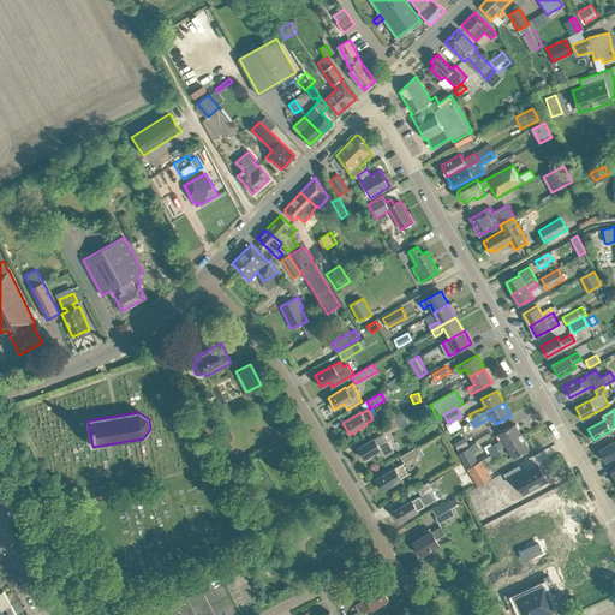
[(386,433),(405,421),(401,415),(382,427),(386,433)]
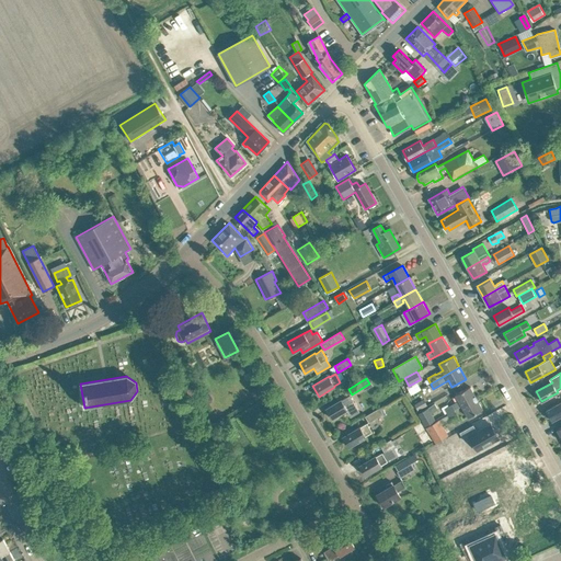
[(462,405),(477,398),(470,387),(456,395),(459,401),(445,409),(447,414),(455,410),(462,405)]
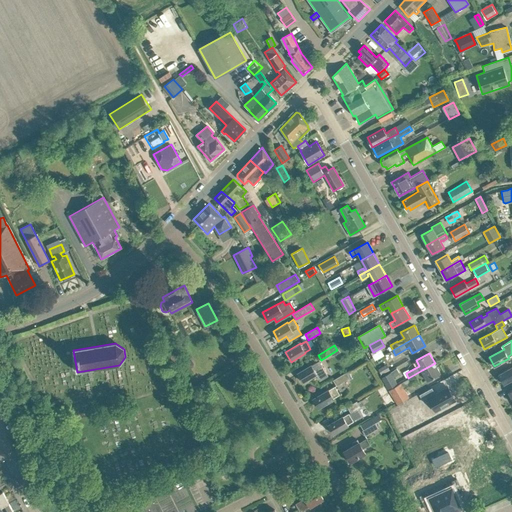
[(322,365),(318,360),(311,365),(311,364),(297,372),(303,382),(316,374),(319,380),(327,376),(322,365)]
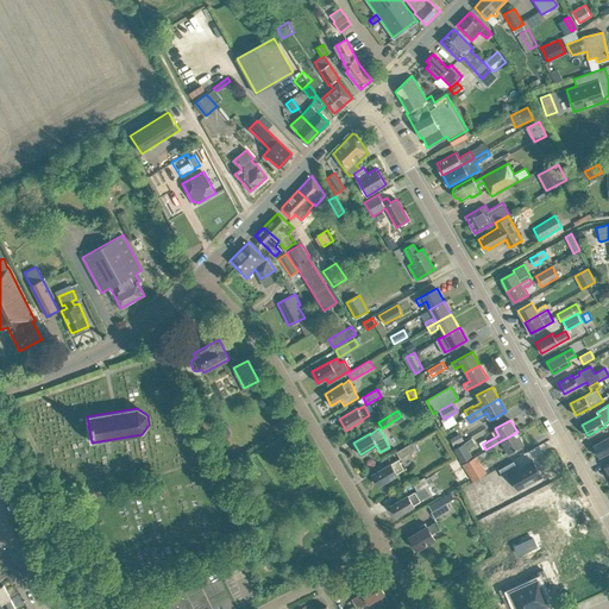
[(518,432),(502,440),(508,453),(523,444),(518,432)]
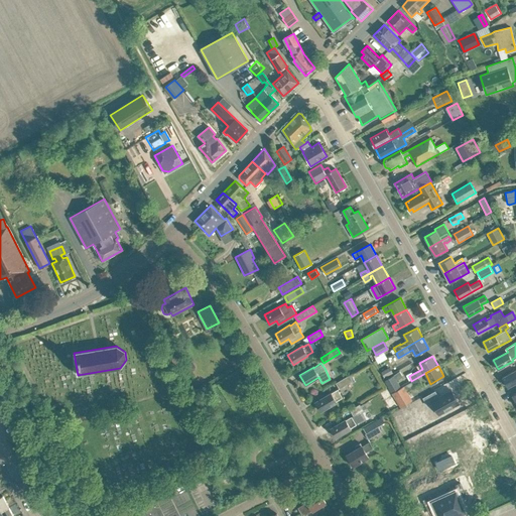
[(393,373),(389,367),(381,372),(384,377),(393,373)]
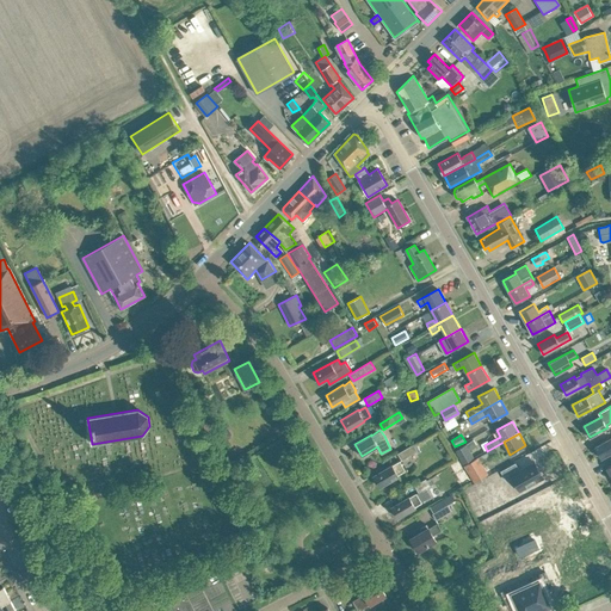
[(610,437),(594,446),(602,458),(610,452),(610,437)]
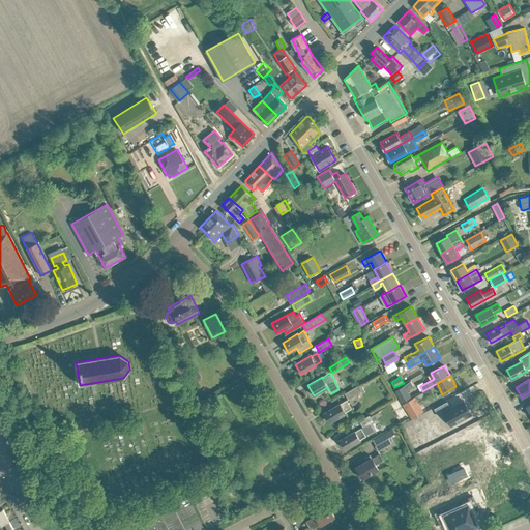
[(402,403),(411,398),(407,391),(414,386),(410,380),(404,385),(394,391),(402,403)]
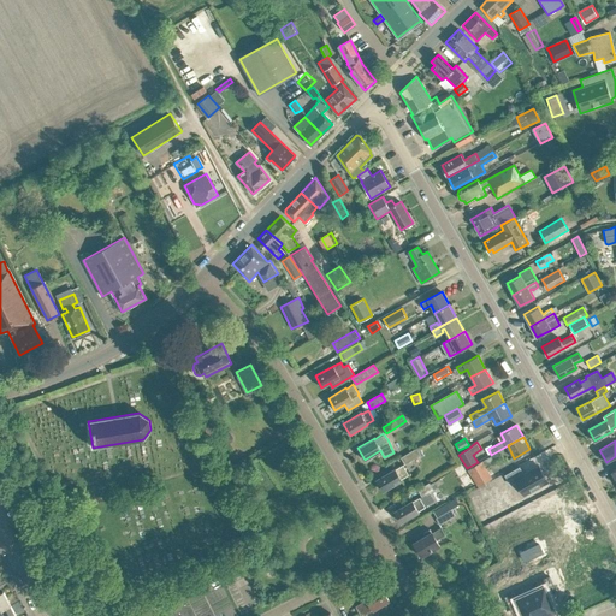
[(406,463),(421,455),(418,448),(401,457),(406,463)]
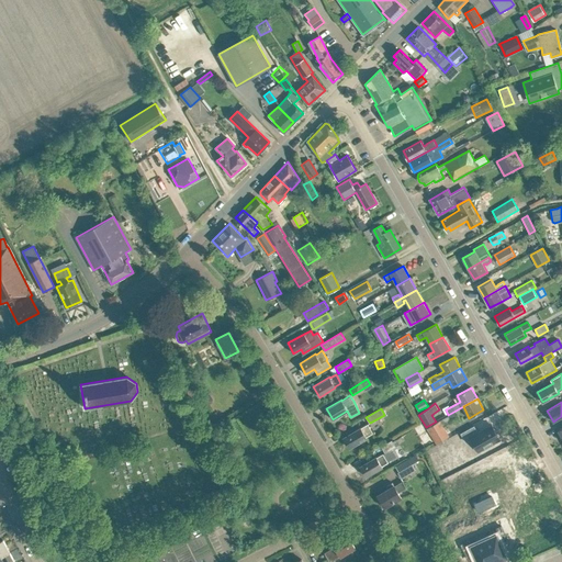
[(456,411),(448,415),(451,419),(458,416),(456,411)]
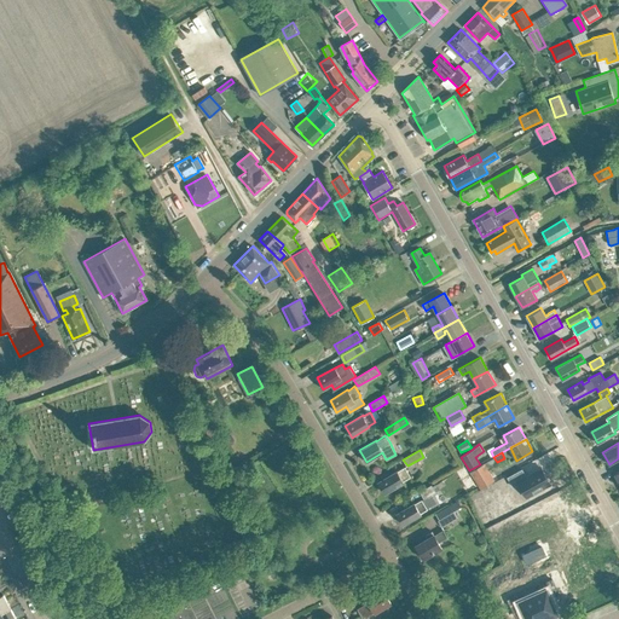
[(484,462),(469,470),(479,487),(493,479),(484,462)]
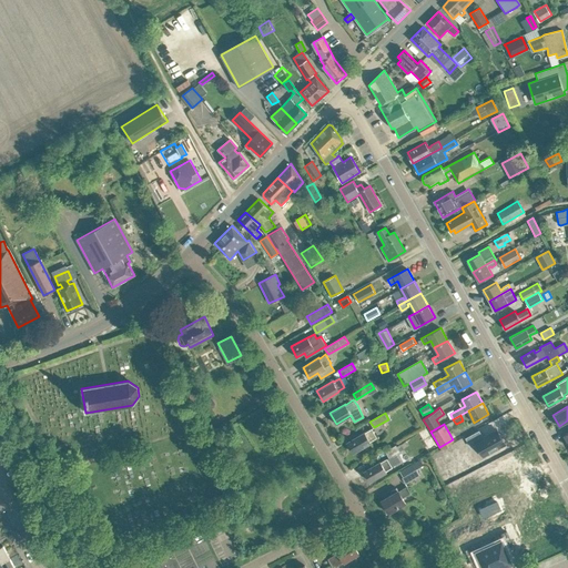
[(353,453),(369,442),(369,440),(376,436),(371,427),(346,442),(353,453)]
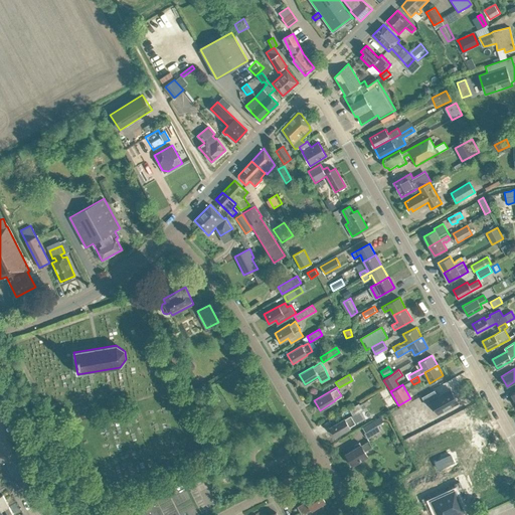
[(387,389),(380,393),(383,399),(390,394),(387,389)]
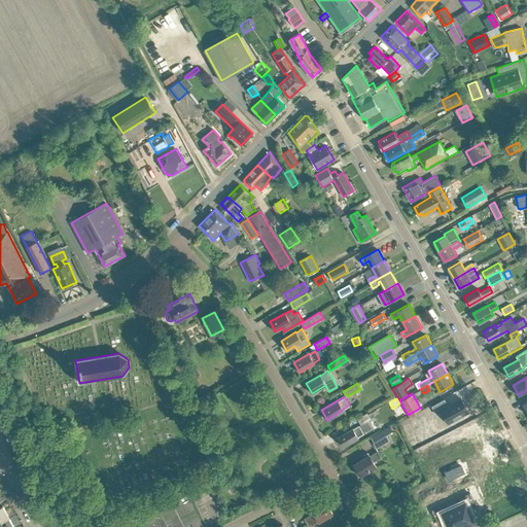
[(444,399),(432,407),(436,415),(442,412),(448,423),(468,412),(461,398),(448,407),(444,399)]
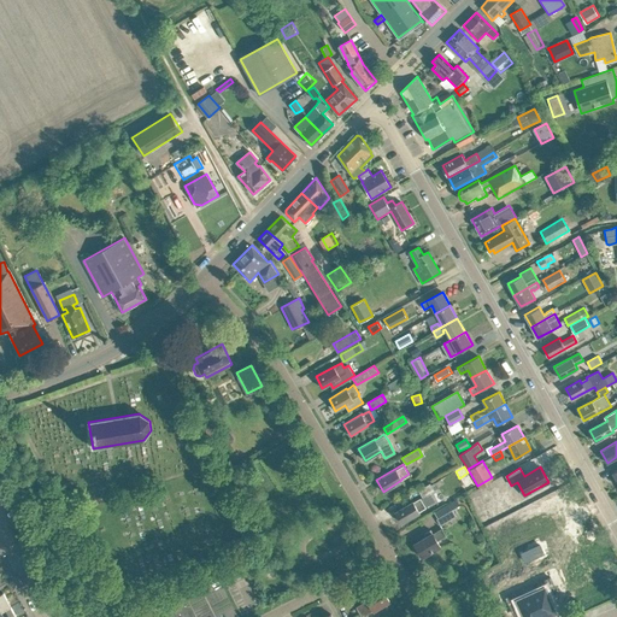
[(242,488),(238,481),(228,486),(233,494),(242,488)]
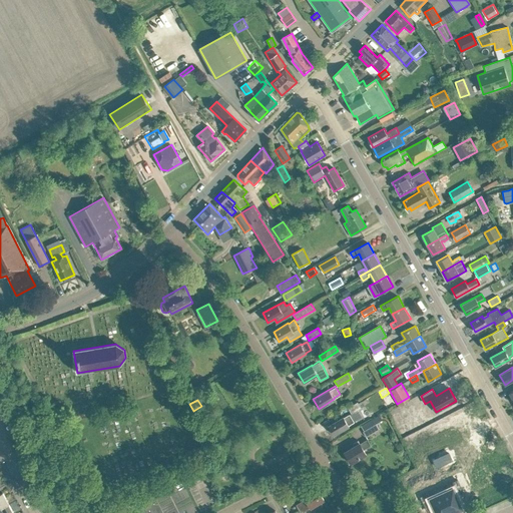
[(351,413),(361,407),(358,402),(348,407),(351,413)]
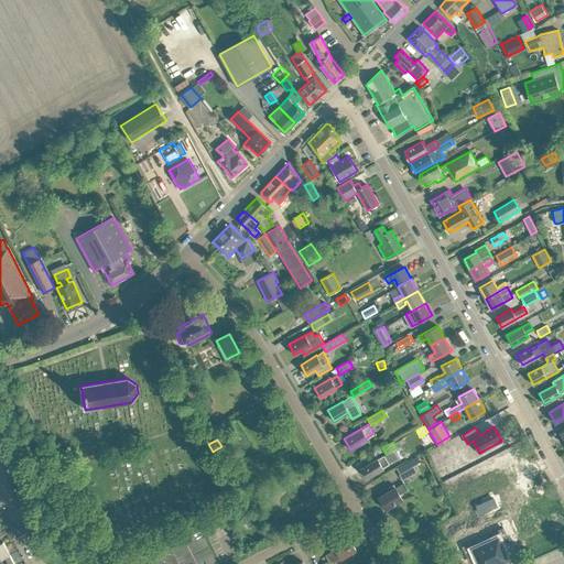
[(451,442),(444,445),(447,452),(454,448),(451,442)]
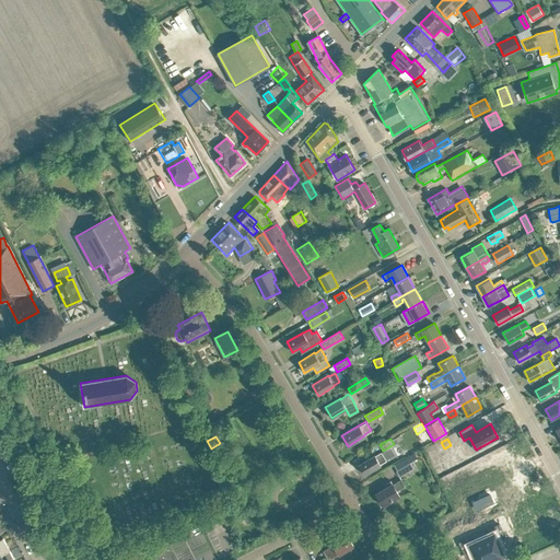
[(386,461),(382,453),(375,456),(375,455),(359,465),(365,475),(381,465),(380,464),(386,461)]
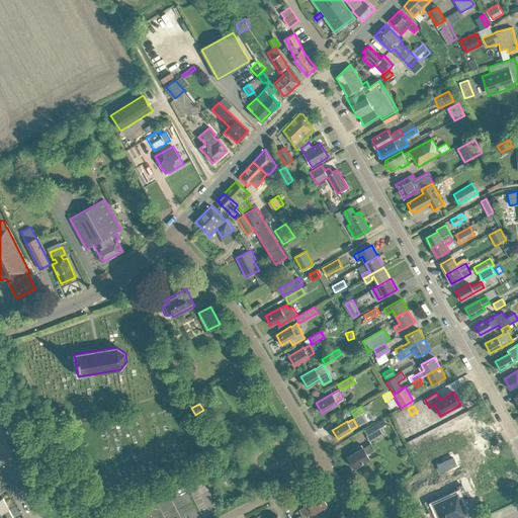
[(370,441),(383,433),(380,427),(384,424),(381,419),(364,430),(370,441)]
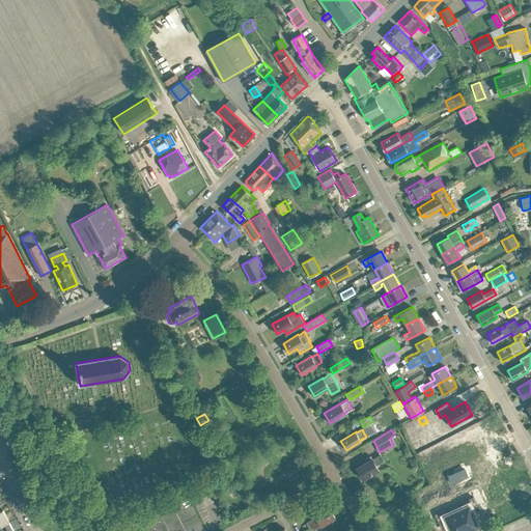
[(481,430),(459,442),(468,455),(488,444),(481,430)]
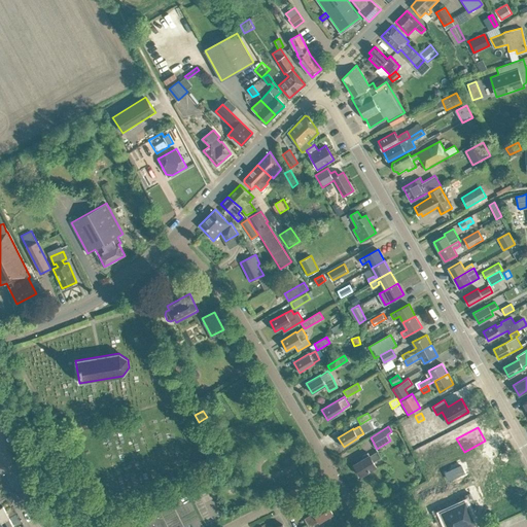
[(453,431),(447,434),(451,442),(456,438),(453,431)]
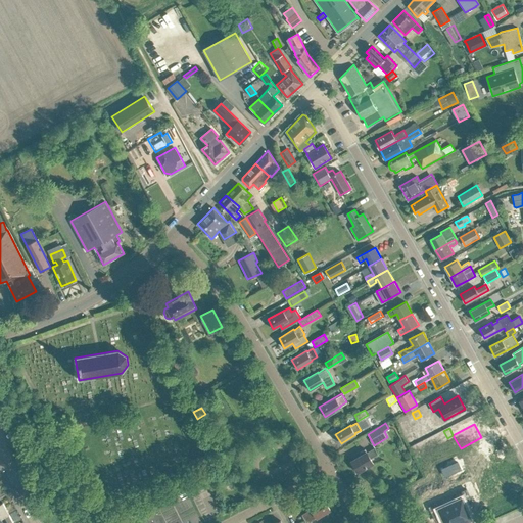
[(379,454),(375,447),(367,452),(365,448),(360,452),(362,455),(351,461),(358,473),(374,464),(371,459),(379,454)]
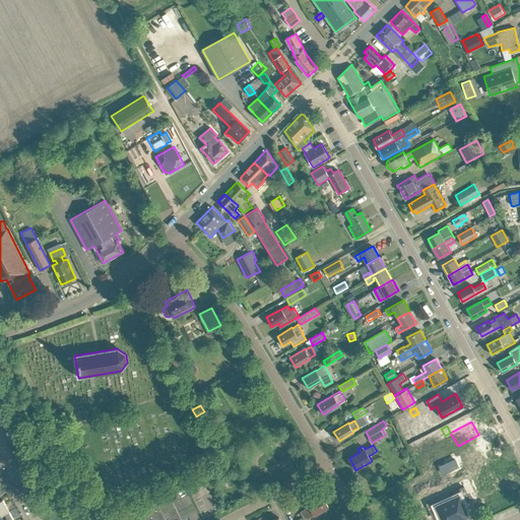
[(446,463),(449,470),(458,466),(455,459),(446,463)]
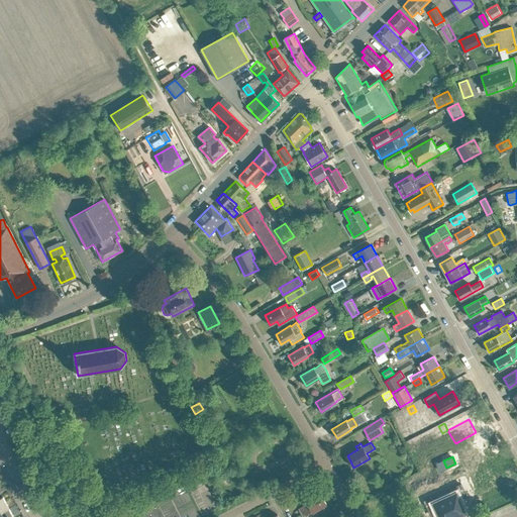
[(449,489),(452,494),(444,497),(453,516),(454,516),(464,513),(461,505),(462,505),(460,499),(467,496),(460,484),(449,489)]
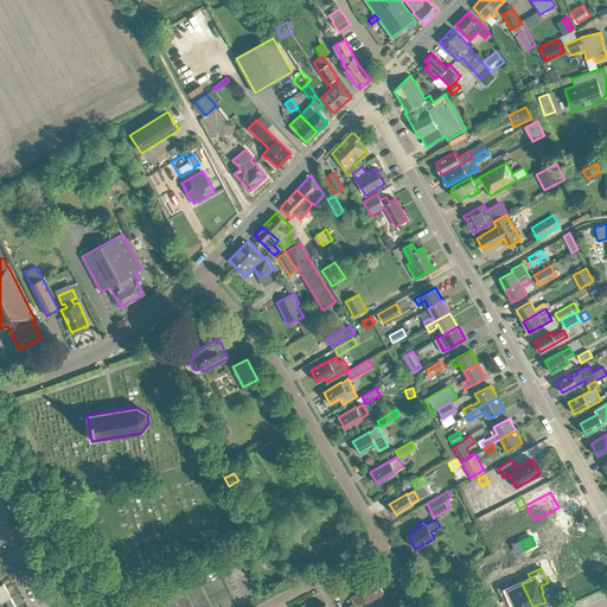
[(368,600),(383,592),(375,577),(359,586),(362,590),(351,596),(356,606),(368,600)]
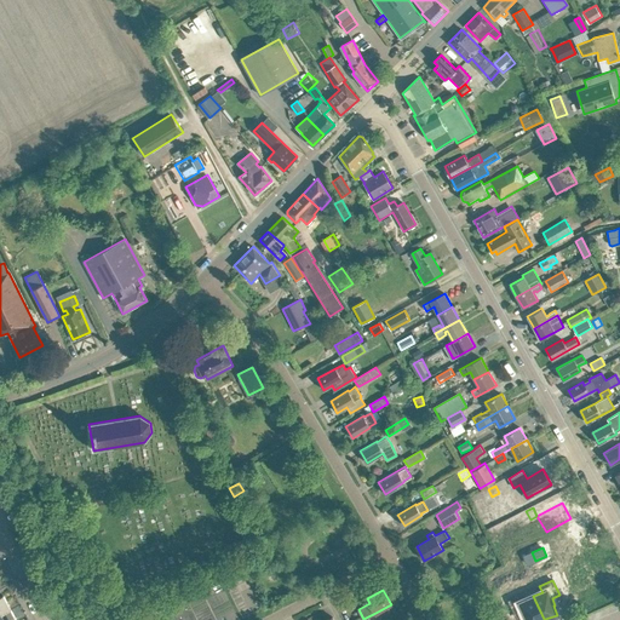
[(0,614),(11,609),(4,596),(0,597),(0,614)]
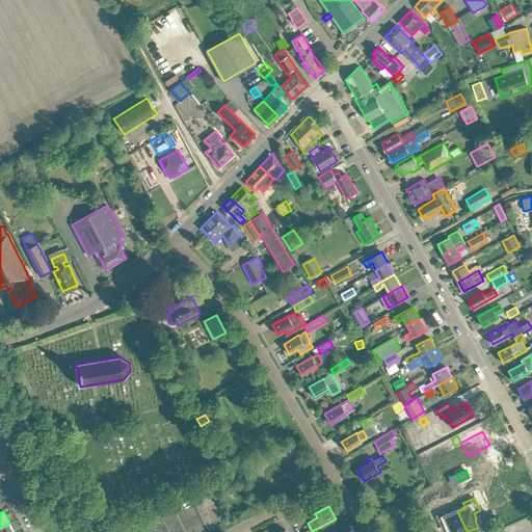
[(467,531),(457,511),(448,516),(445,511),(436,514),(443,528),(449,525),(451,531),(452,530),(453,531),(467,531)]
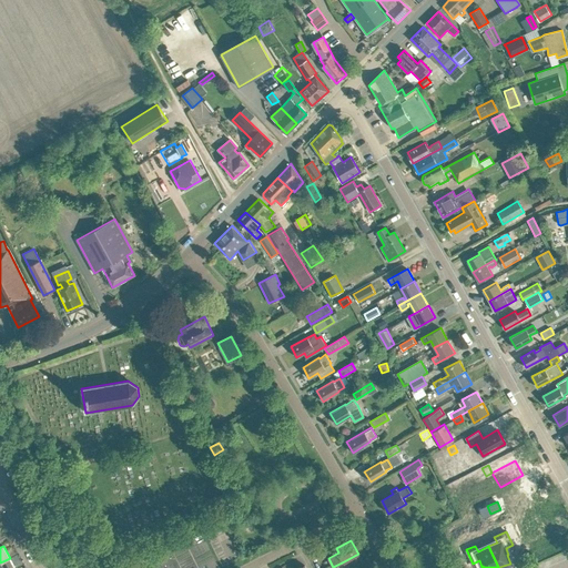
[(14,567),(10,558),(0,563),(0,567),(14,567)]
